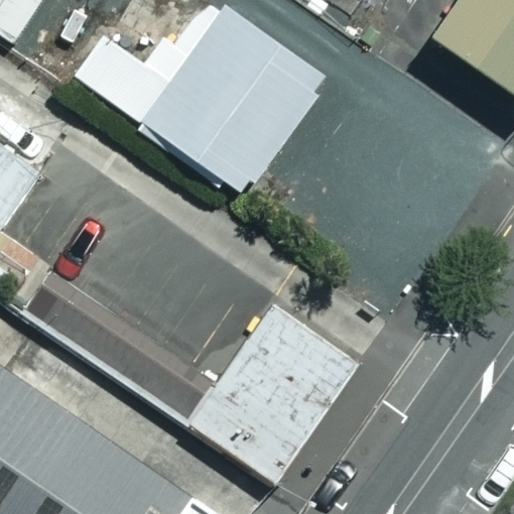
[(458,0),(432,35),(513,96),(513,0),(458,0)]
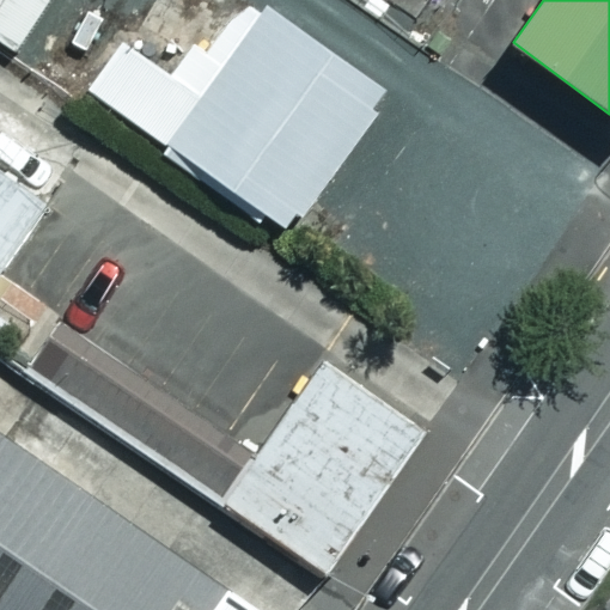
[(379,98),(248,2),(183,90),(121,44),(89,89),(282,230),(316,184),(343,205),(376,160),(348,140),(379,98)]
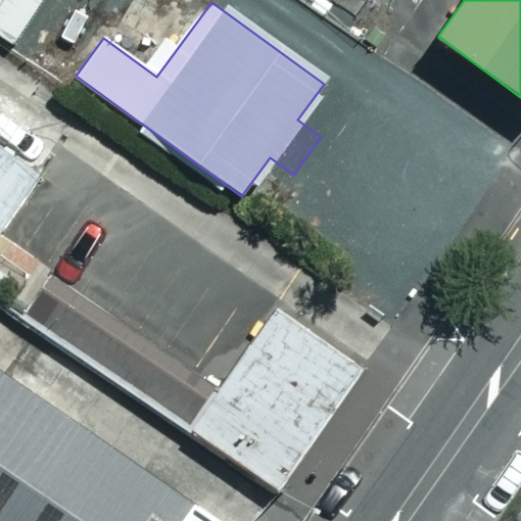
[(0,220),(24,186),(0,169),(0,220)]
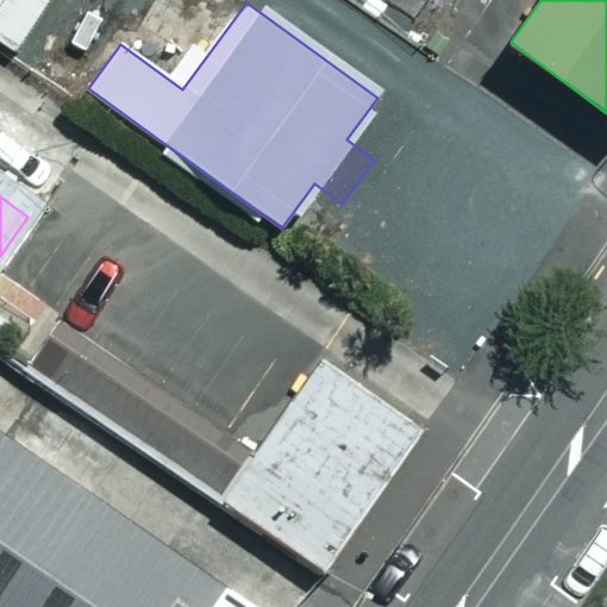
[(0,606),(302,606),(324,577),(226,509),(0,352),(0,606)]
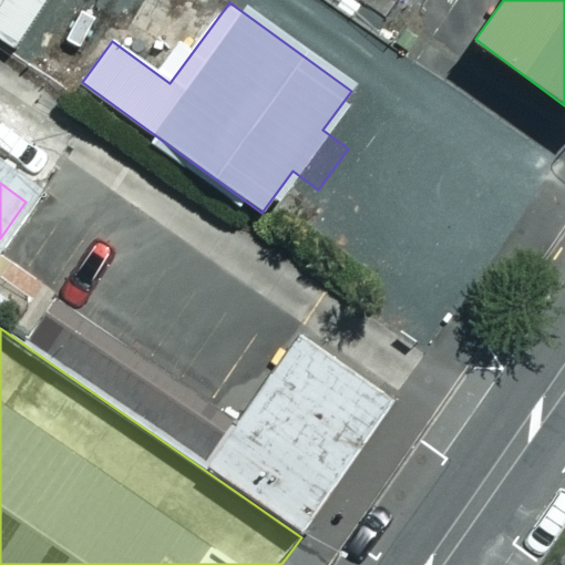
[(401,394),(300,331),(211,474),(301,537),(401,394)]
